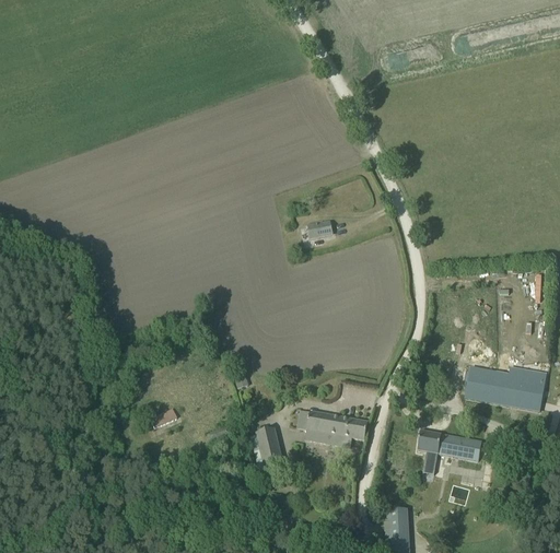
[(329,219),(318,221),(307,223),(311,234),(331,230),(329,219)]
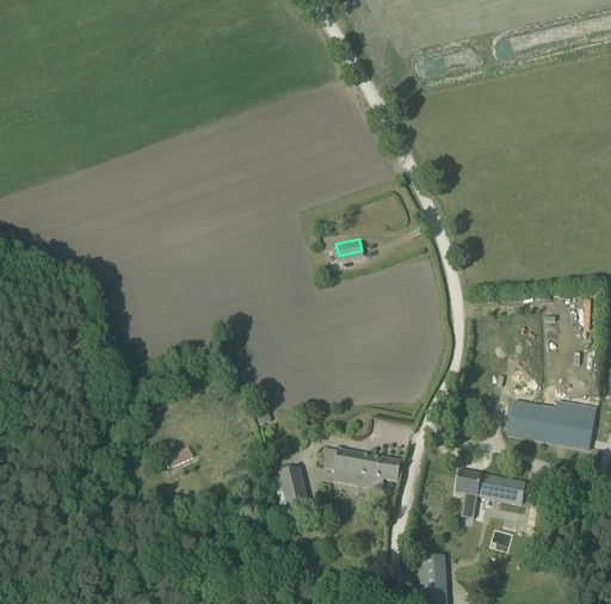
[(587,445),(594,405),(560,398),(557,406),(513,398),(507,431),(587,445)]
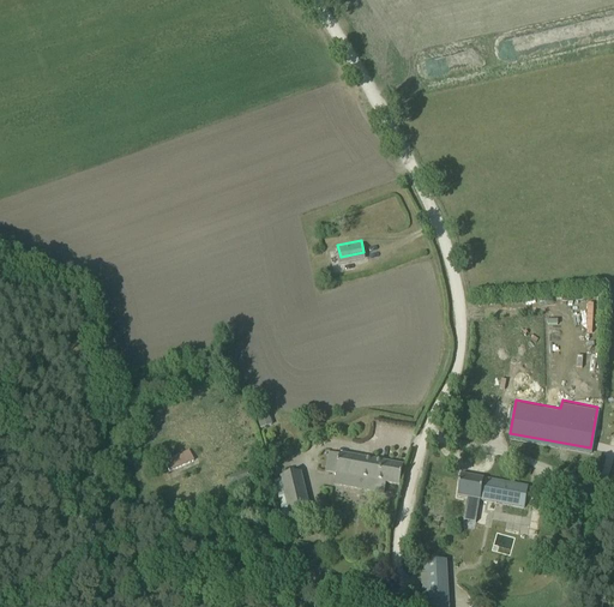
[(272,419),(266,401),(254,404),(260,424),(272,419)]
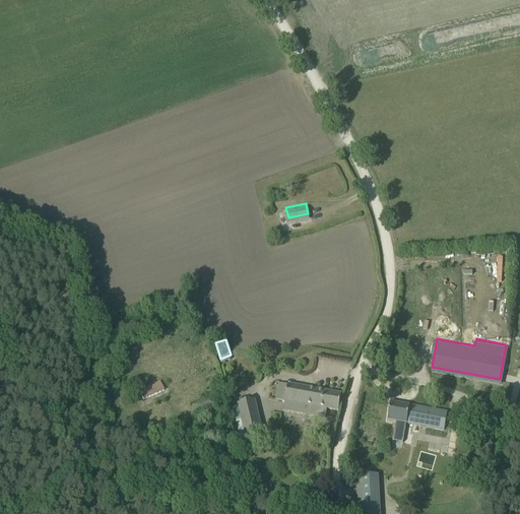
[(144,394),(164,385),(159,377),(140,386),(144,394)]
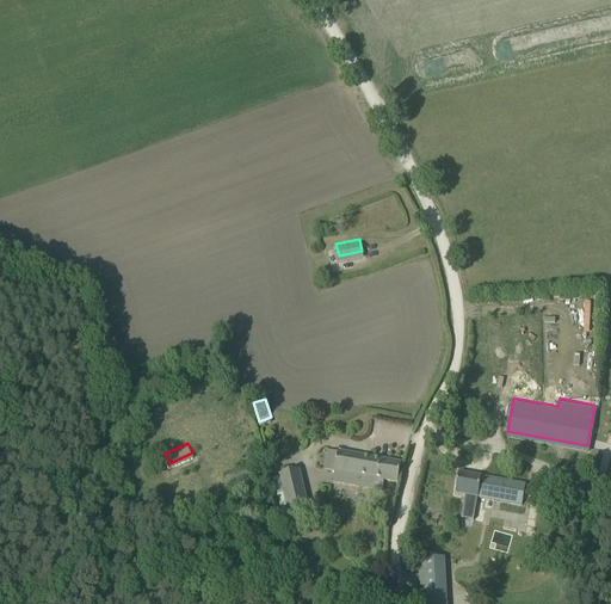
[(397,475),(401,457),(327,444),(323,463),(335,466),(333,475),(360,480),(372,482),(375,472),(397,475)]
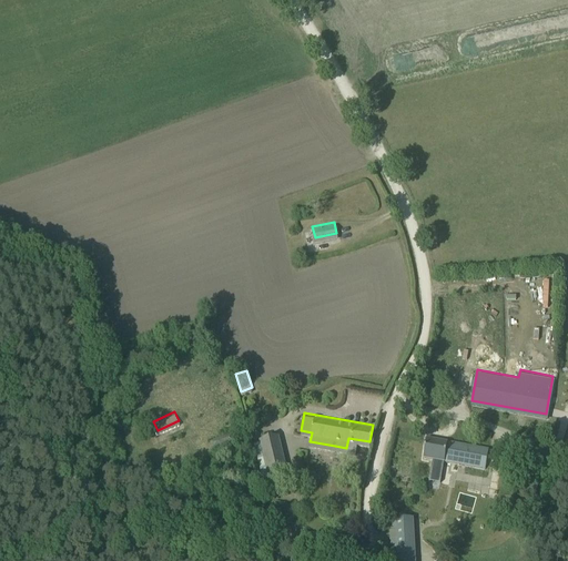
[(210,436),(213,447),(237,438),(234,428),(210,436)]
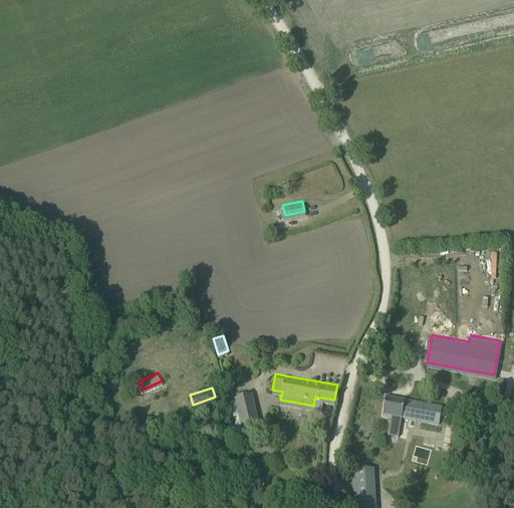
[(252,391),(234,395),(242,429),(260,425),(252,391)]
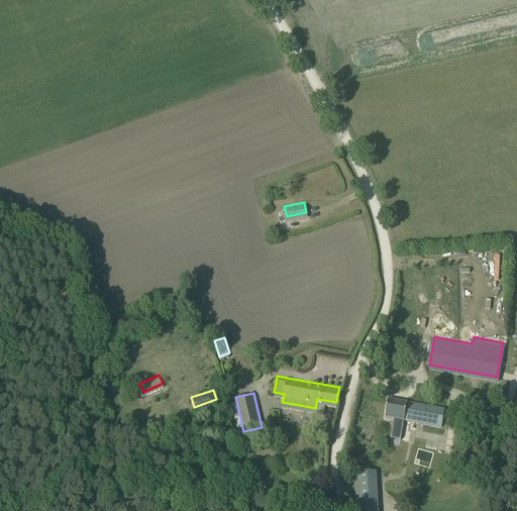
[(445,405),(389,395),(386,413),(393,414),(391,427),(401,429),(404,416),(442,423),(445,405)]
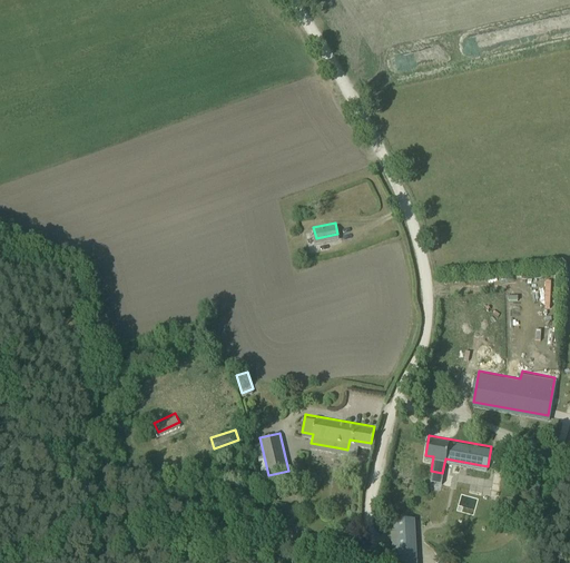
[(416,562),(414,514),(391,515),(393,562),(416,562)]
